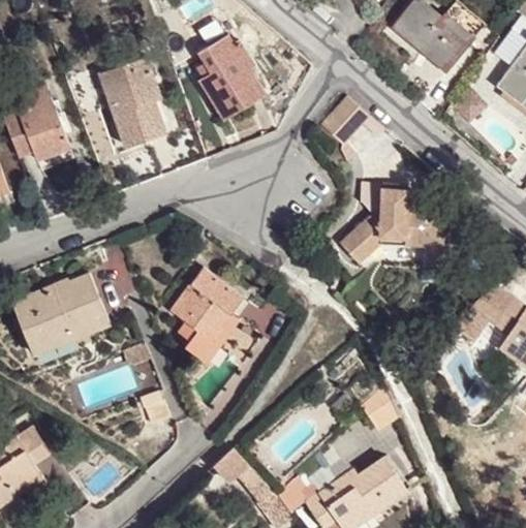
[(409,0),(391,25),(418,45),(421,40),(449,61),(482,21),(455,0),(452,0),(440,16),(419,0),(409,0)]
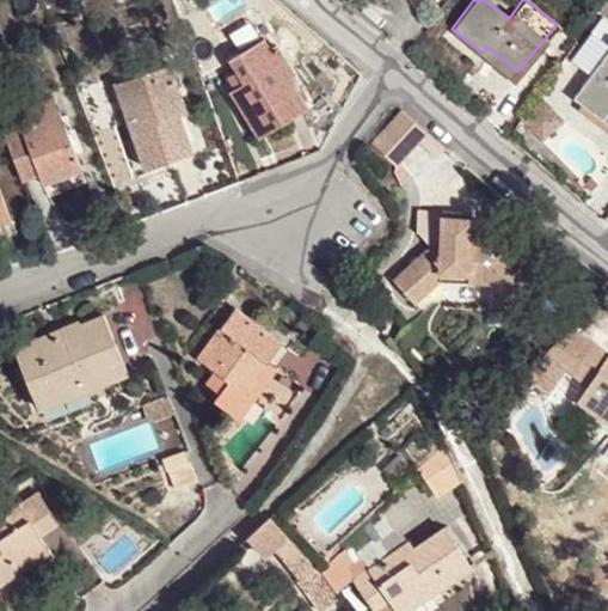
[(607,36),(596,28),(571,57),(590,73),(575,95),(602,116),(607,120),(607,36)]
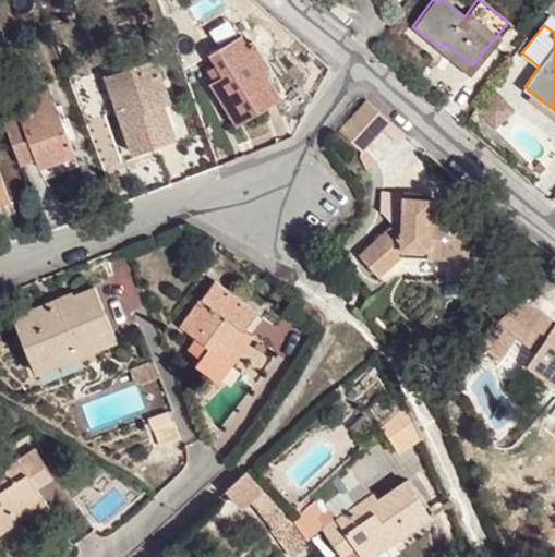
[(204,81),(230,123),(252,109),(274,95),(250,57),(254,52),(244,39),(241,41),(233,32),(204,52),(216,73),(204,81)]
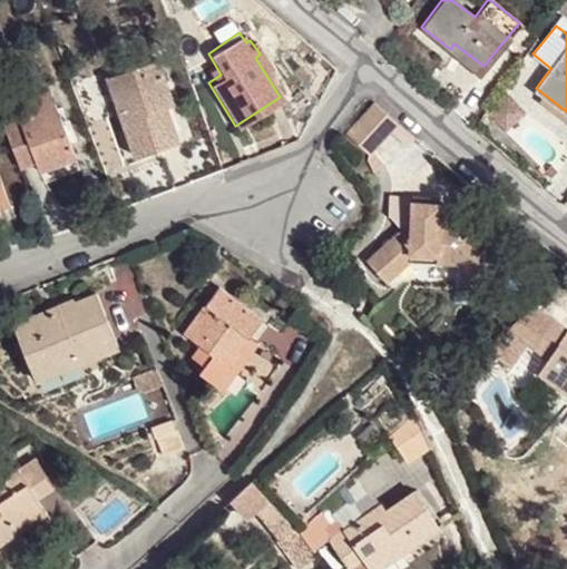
[(453,43),(450,49),(479,71),(484,66),(453,43)]
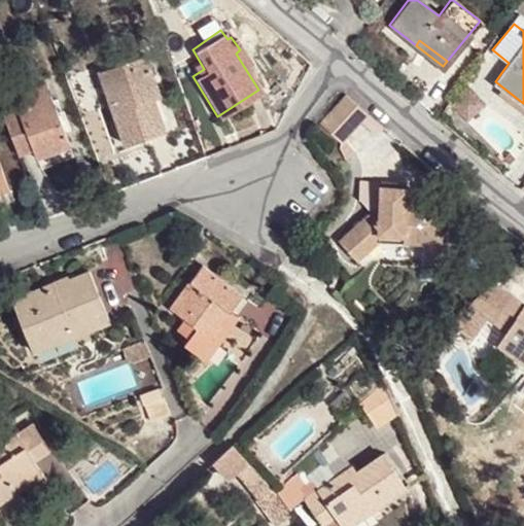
[(142,58),(105,72),(116,102),(107,105),(123,147),(143,140),(164,133),(150,100),(147,93),(154,90),(142,58)]
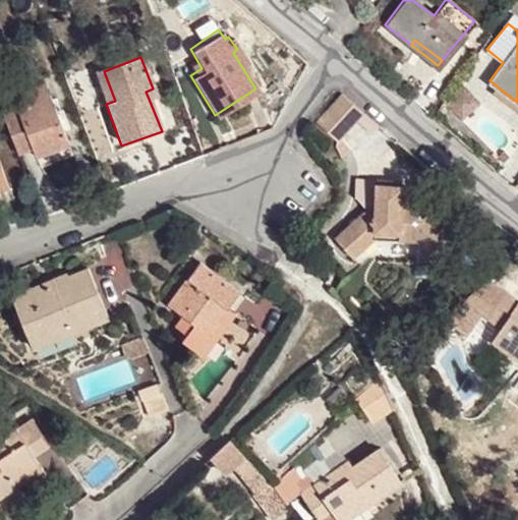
[(115,101),(104,71),(96,74),(106,104),(115,101)]
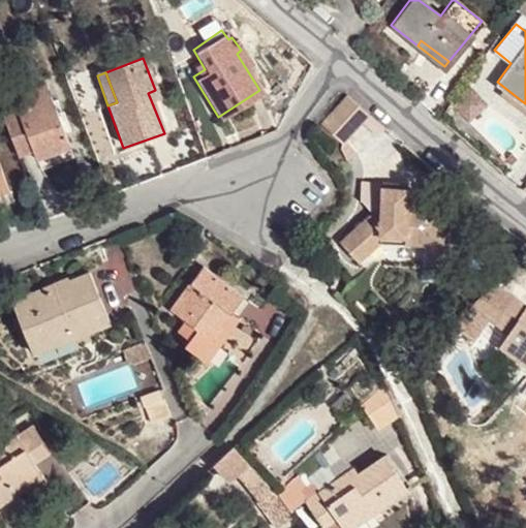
[(26,106),(3,116),(19,154),(32,148),(36,159),(53,152),(68,145),(42,83),(21,92),(26,106)]
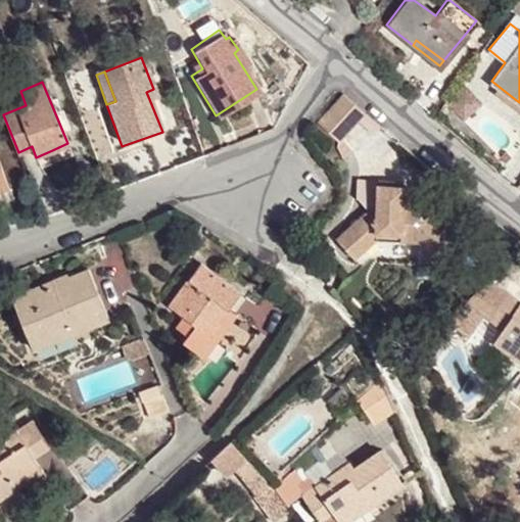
[(156,96),(153,89),(146,92),(149,99),(156,96)]
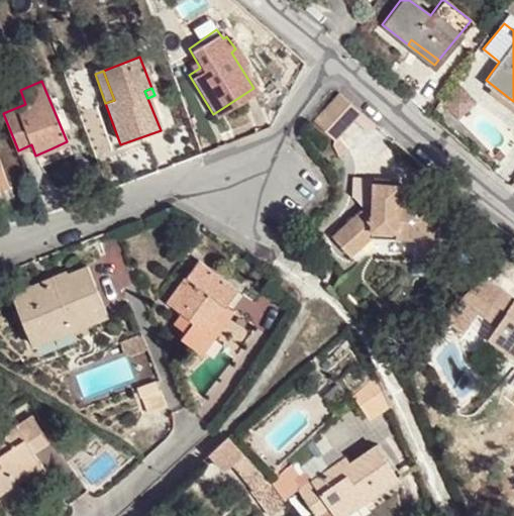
[(360,110),(343,96),(318,126),(334,140),(360,110)]
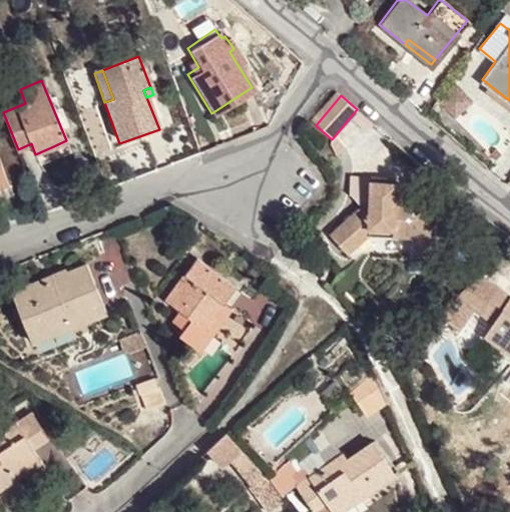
[(395,178),(367,179),(371,201),(334,240),(353,258),(357,253),(372,237),(432,235),(431,197),(410,198),(410,202),(396,203),(396,199),(395,178)]
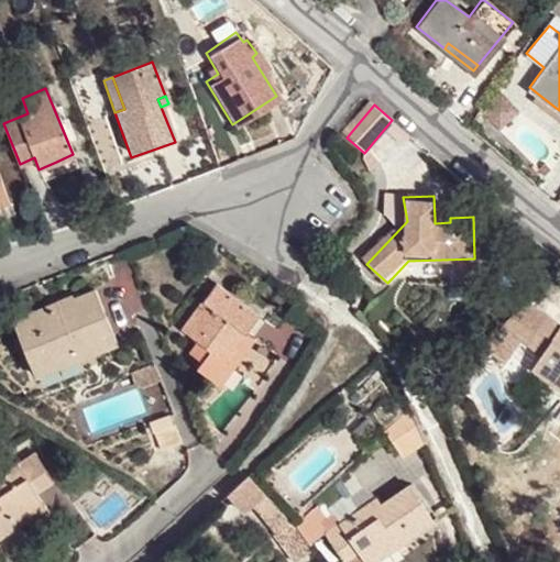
[(408,261),(392,278),(475,275),(474,259),(408,261)]
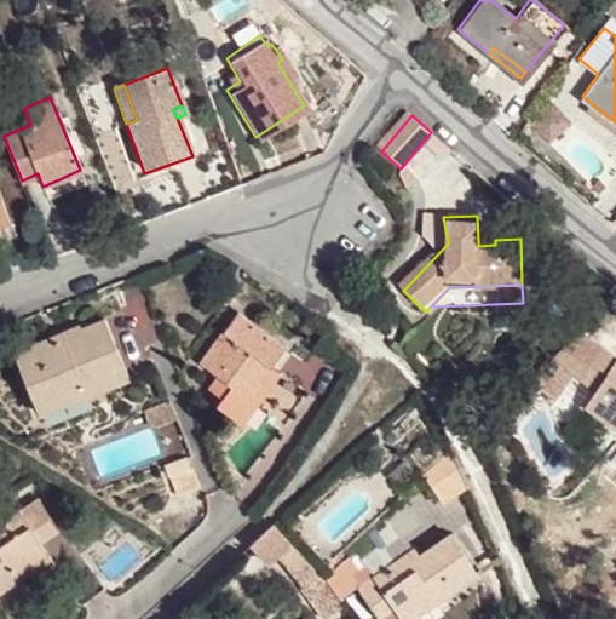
[(237,396),(257,368),(271,348),(226,314),(190,365),(208,378),(199,390),(213,400),(208,407),(230,424),(246,402),(237,396)]
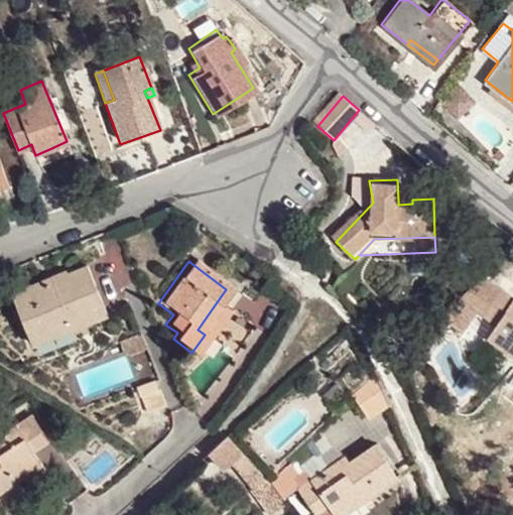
[(68,271),(53,278),(56,286),(71,279),(68,271)]
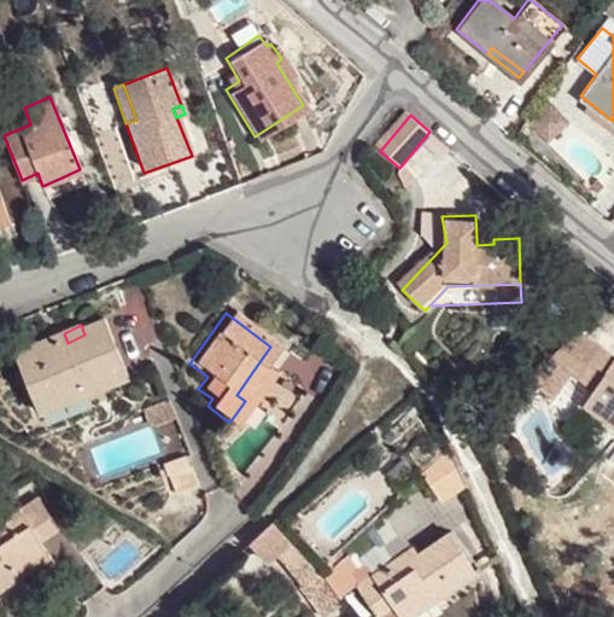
[(68,343),(64,333),(17,354),(39,407),(83,388),(92,406),(135,386),(109,329),(87,338),(85,335),(68,343)]
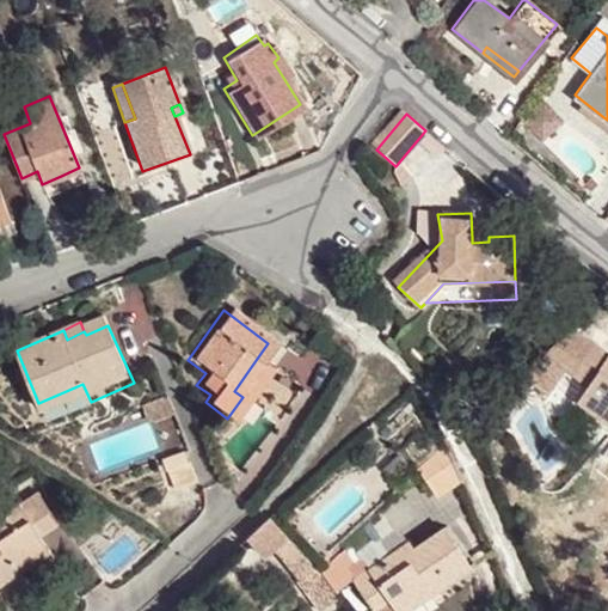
[(589,385),(583,395),(607,411),(607,355),(594,346),(575,374),(589,385)]
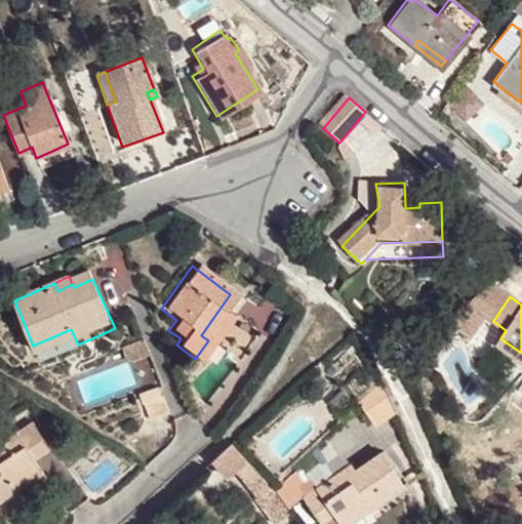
[(225,317),(217,312),(201,335),(208,340),(225,317)]
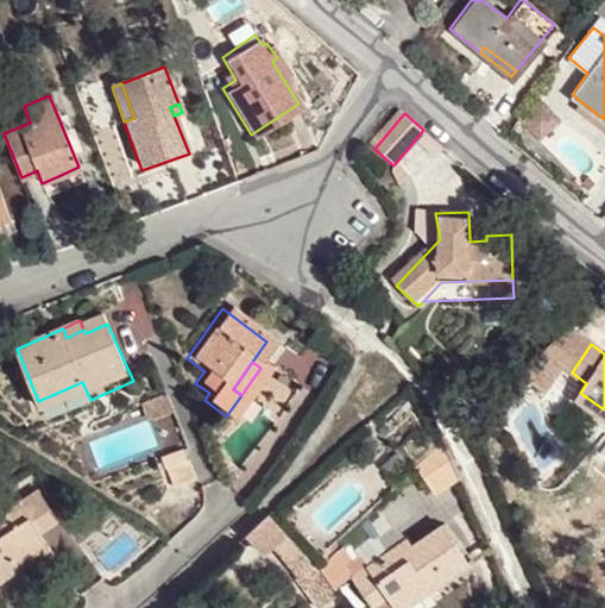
[(82,382),(38,401),(46,419),(90,400),(82,382)]
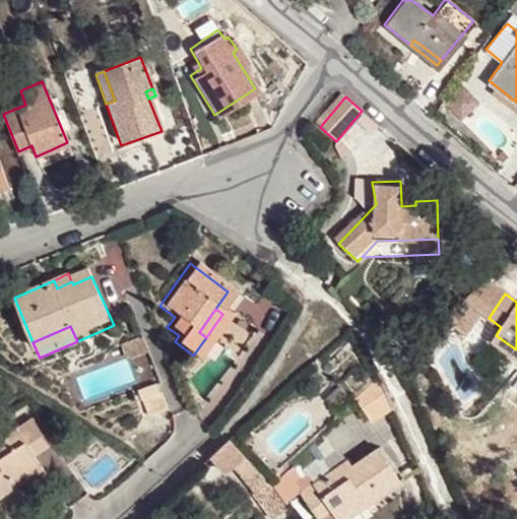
[(516,349),(496,335),(492,341),(516,358),(516,349)]
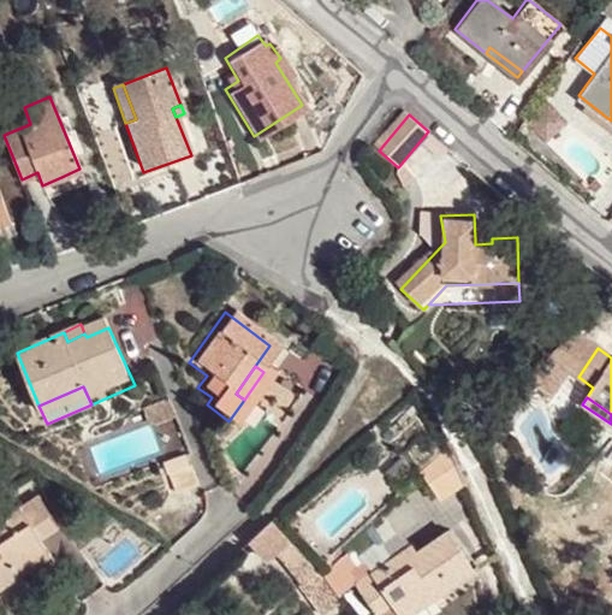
[(449,449),(415,480),(435,503),(465,488),(449,449)]
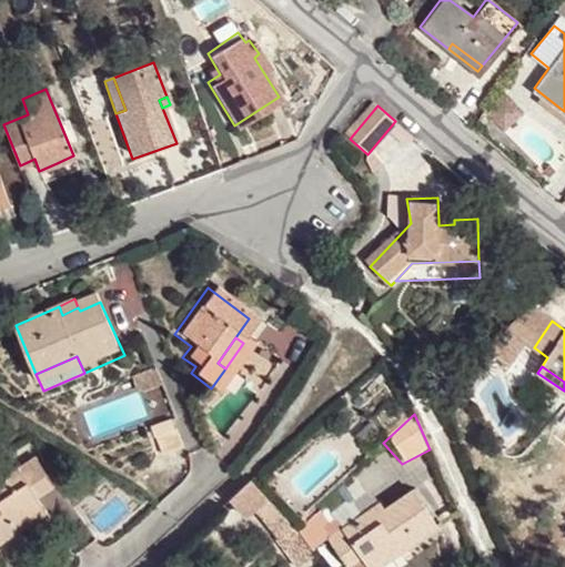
[(0,543),(14,533),(9,525),(38,505),(32,498),(40,493),(49,487),(30,459),(0,481),(0,543)]
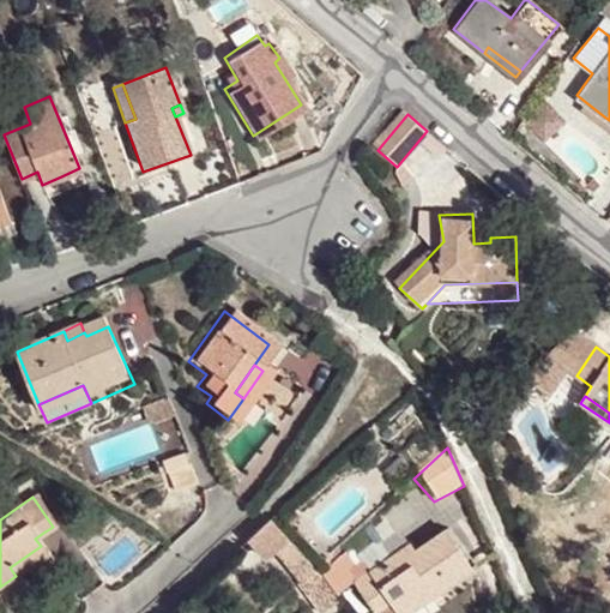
[(409,558),(404,550),(367,576),(392,612),(398,612),(432,592),(435,598),(456,584),(475,571),(448,530),(420,551),(409,558)]
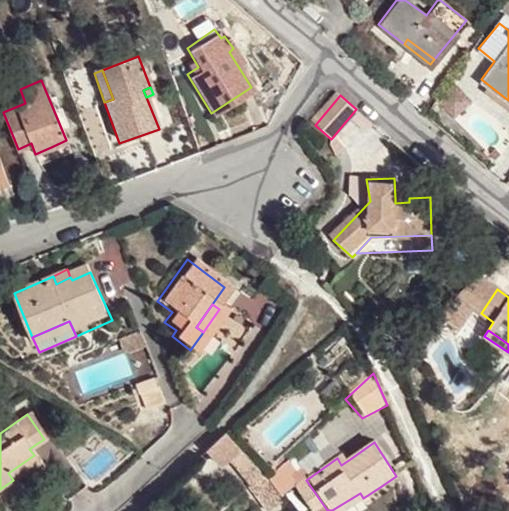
[(345,452),(337,458),(341,465),(350,459),(345,452)]
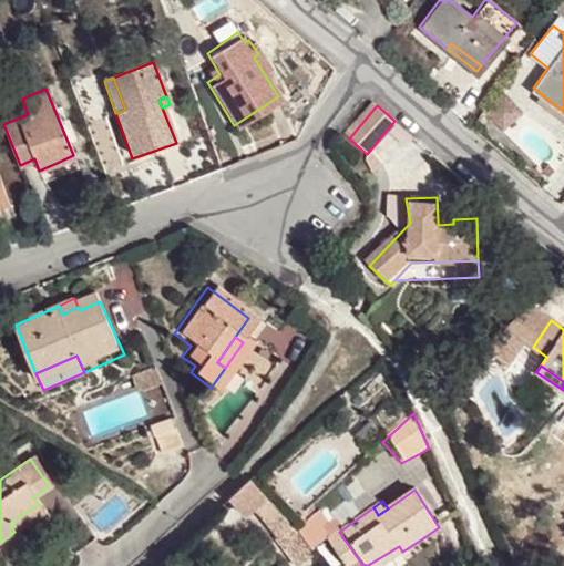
[(9,524),(14,532),(43,512),(38,504),(9,524)]
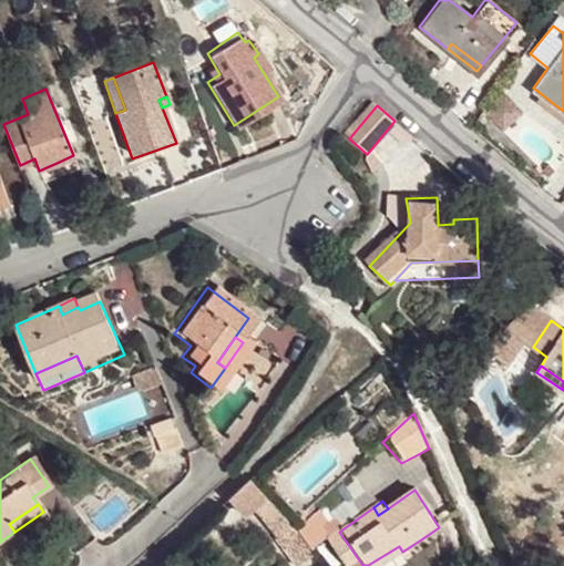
[(294,523),(277,537),(297,563),(314,551),(294,523)]
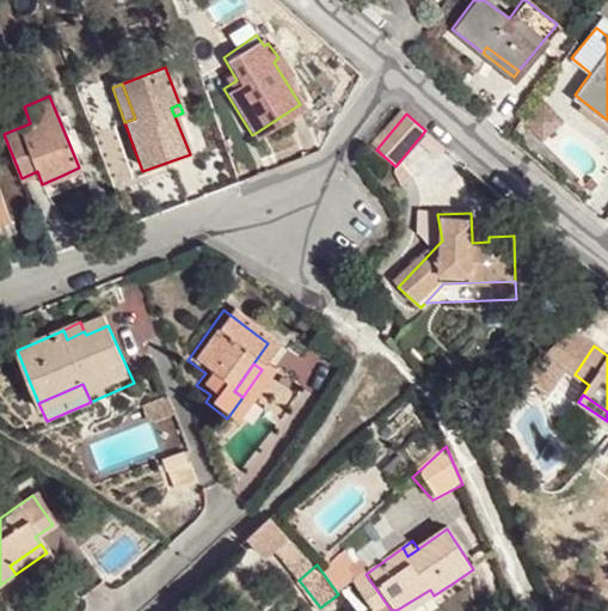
[(430,590),(397,610),(410,610),(434,596),(430,590)]
